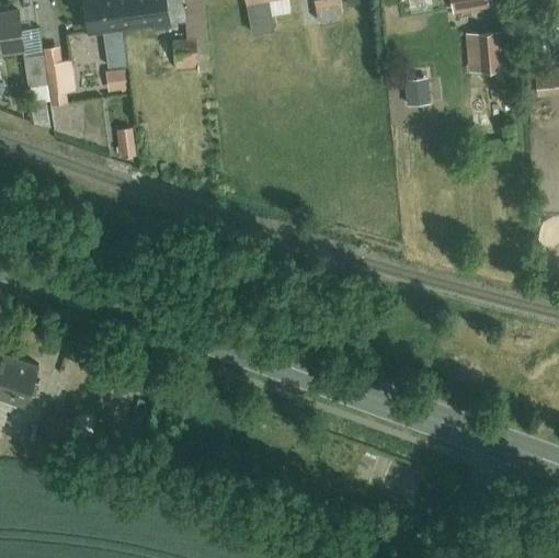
[(83,0),(88,34),(102,32),(122,30),(153,25),(155,29),(171,26),(168,0),(83,0)]
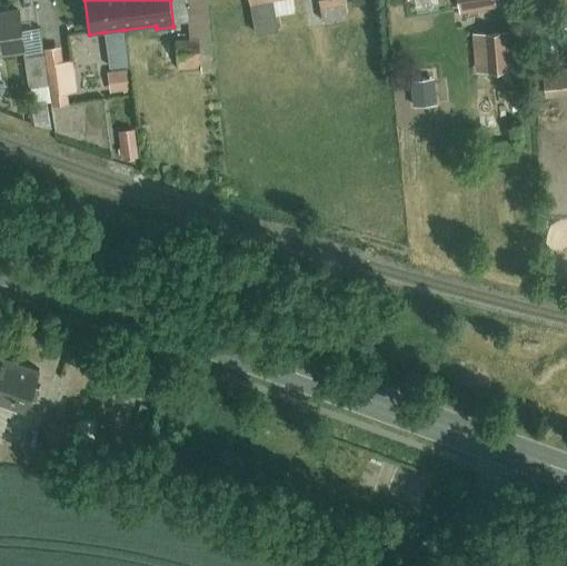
[(206,0),(187,0),(190,28),(209,26),(206,0)]
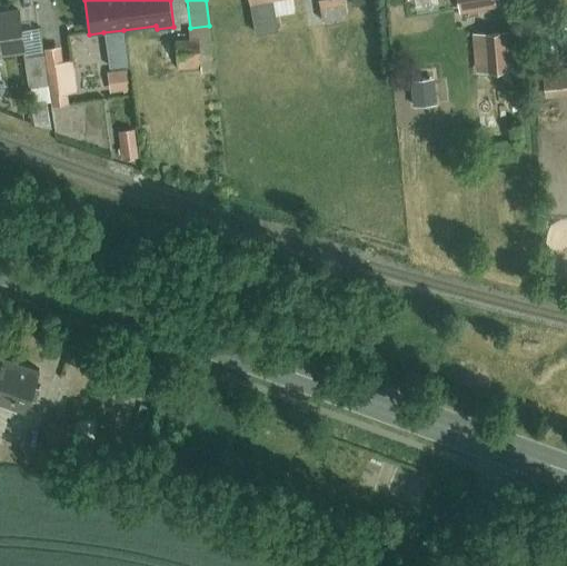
[(248,0),(254,35),(278,31),(276,15),(295,12),(292,0),(248,0)]
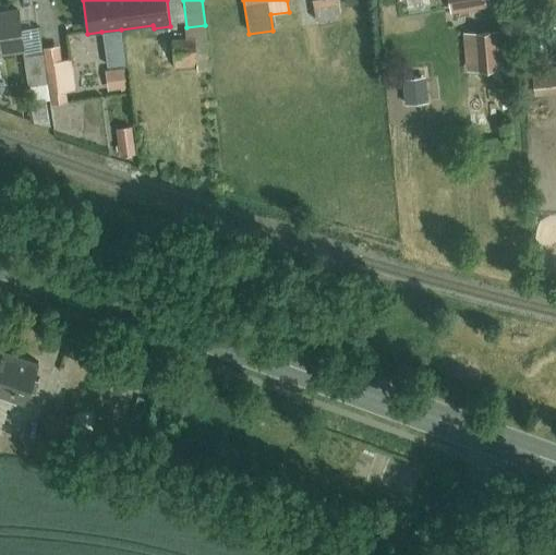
[(311,0),(314,23),(340,20),(337,0),(311,0)]
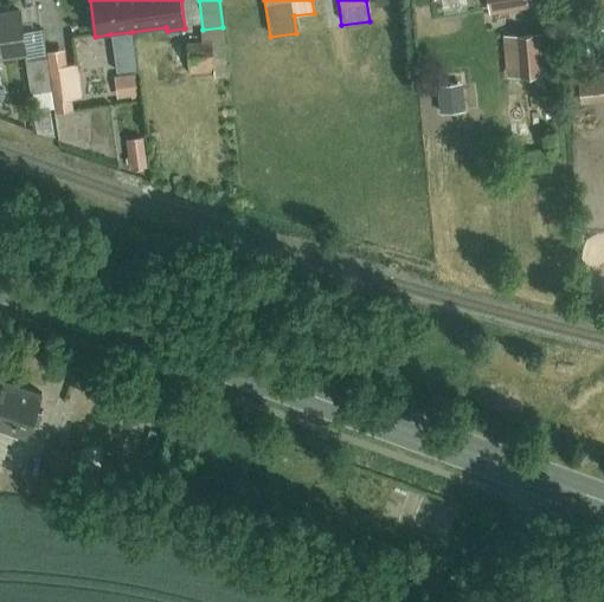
[(484,0),(488,13),(528,7),(527,0),(484,0)]
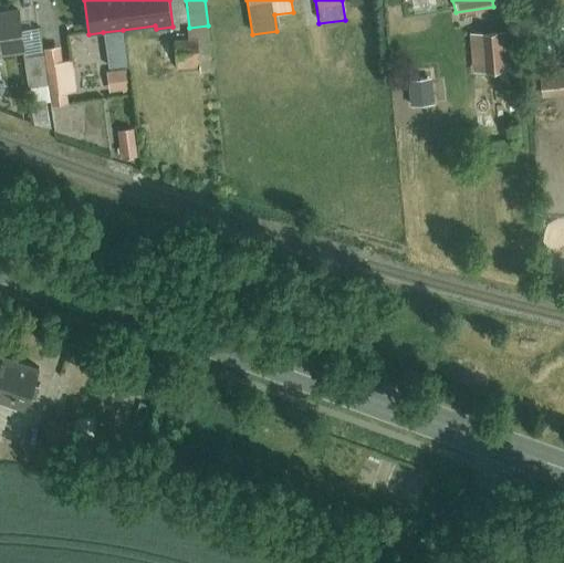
[(0,54),(22,52),(19,11),(0,13),(0,54)]
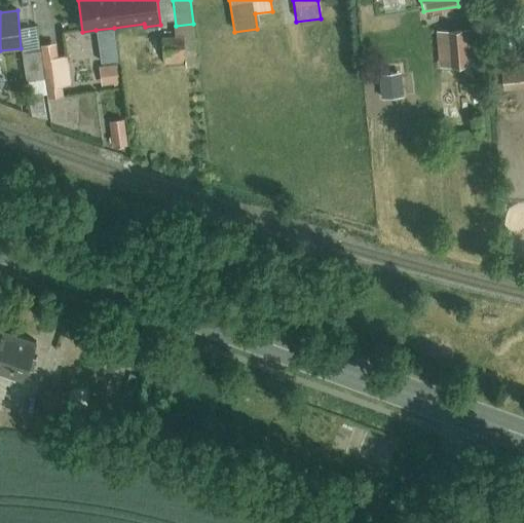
[(114,28),(96,30),(100,63),(118,61),(114,28)]
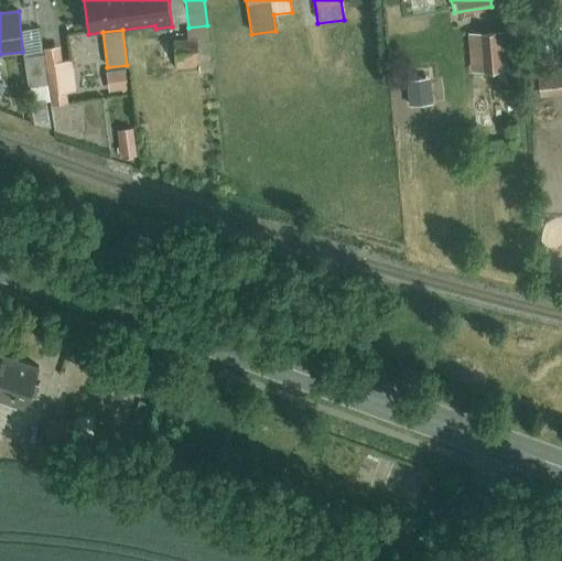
[(468,33),(472,74),(515,71),(511,30),(468,33)]
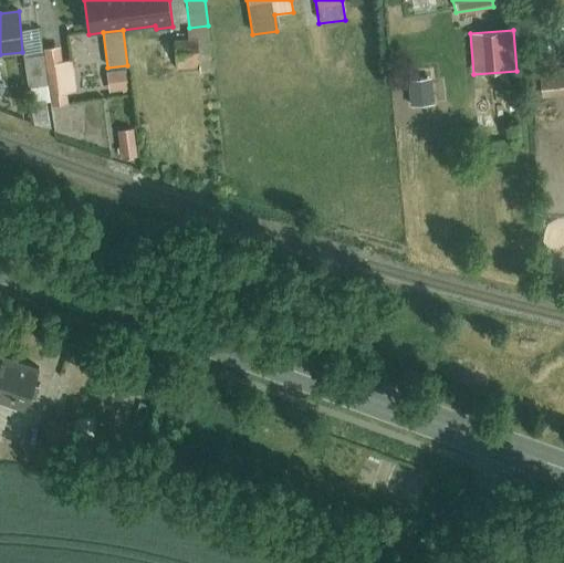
[(44,49),(50,96),(75,94),(71,61),(61,62),(60,47),(44,49)]
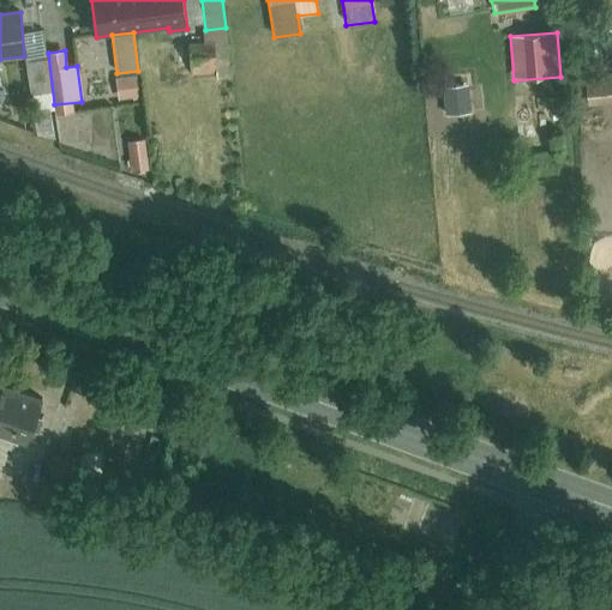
[(24,62),(27,94),(47,92),(45,61),(24,62)]
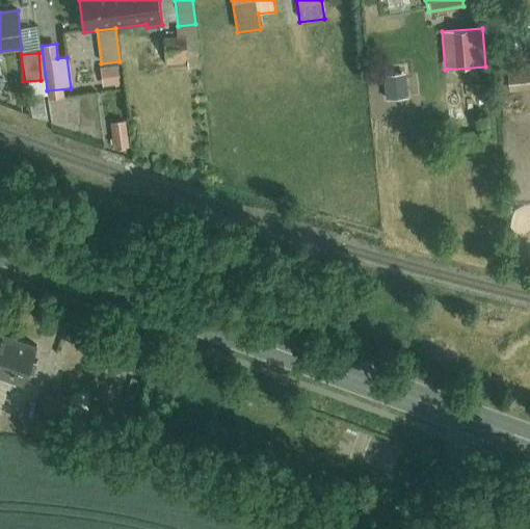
[(100,69),(102,87),(122,85),(120,68),(100,69)]
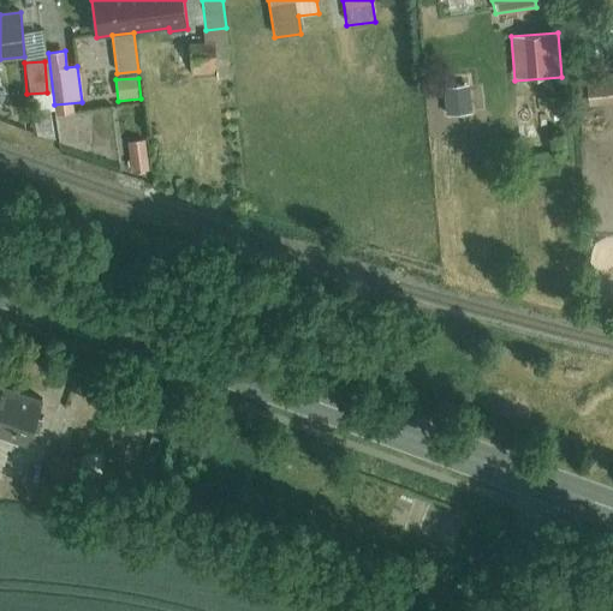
[(612,83),(585,88),(589,112),(612,108),(612,83)]
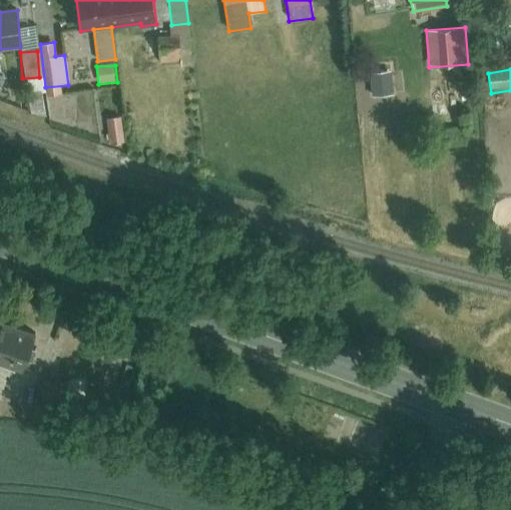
[(386,73),(368,75),(370,89),(387,87),(386,73)]
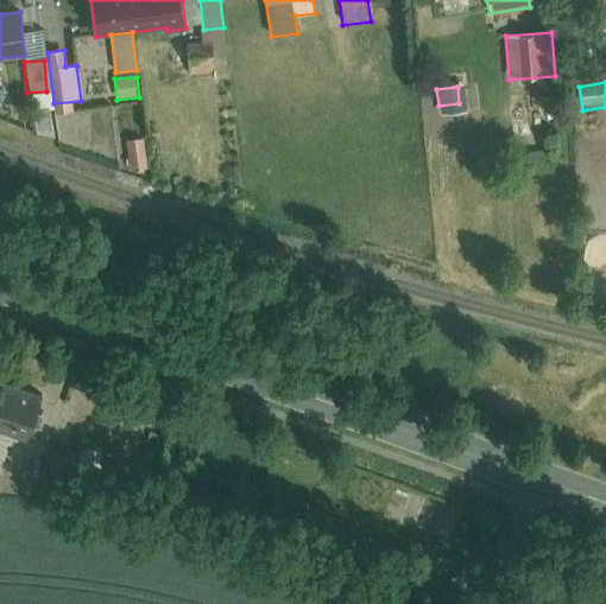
[(554,97),(540,99),(541,116),(555,115),(554,97)]
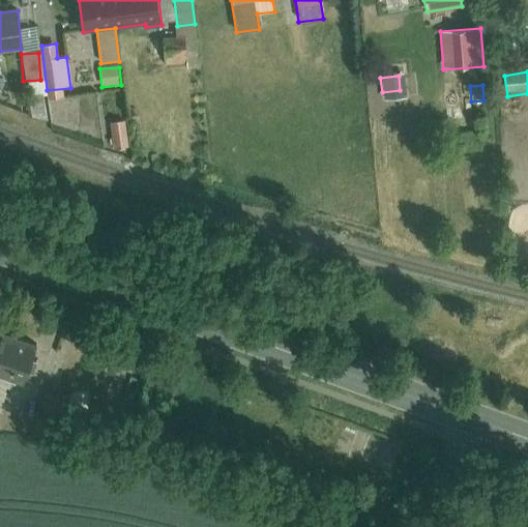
[(46,100),(49,121),(61,119),(59,98),(46,100)]
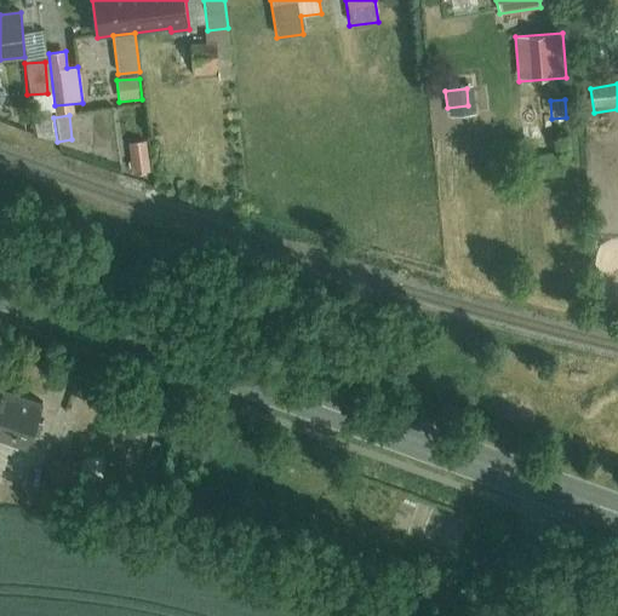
[(146,140),(130,143),(132,174),(149,172),(146,140)]
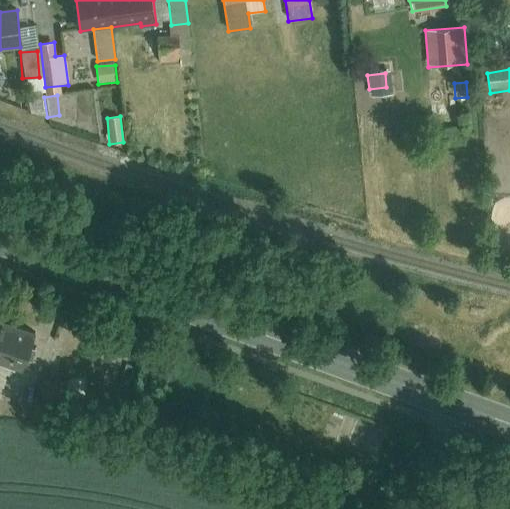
[(33,329),(0,316),(0,357),(18,365),(33,329)]
